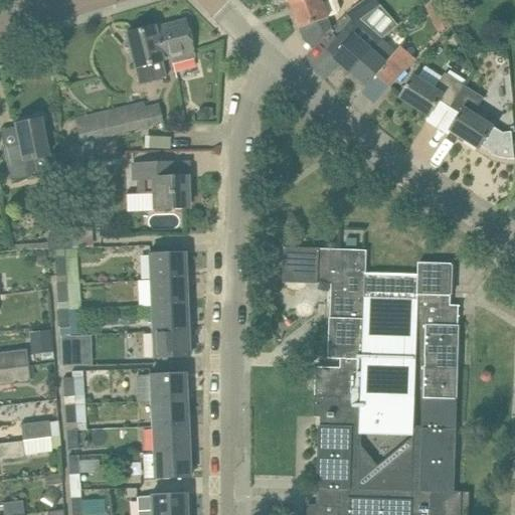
[(304,0),(292,4),(300,28),(317,22),(318,27),(327,33),(333,28),(328,18),(338,14),(341,9),(337,0),(304,0)]
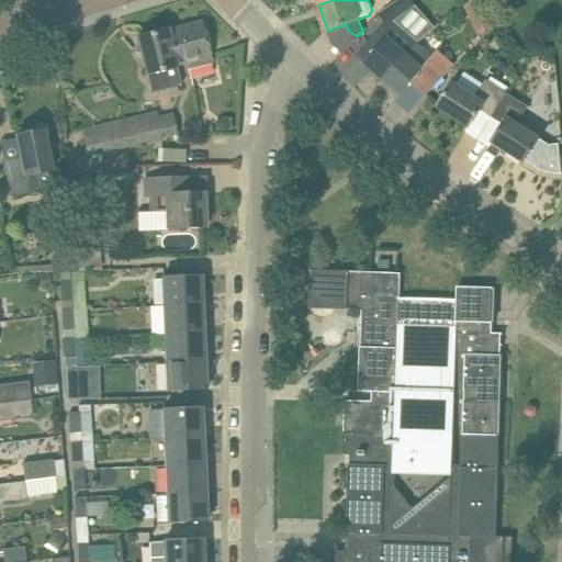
[(404,53),(418,41),(395,21),(416,6),(412,0),(398,0),(379,15),(384,24),(379,32),(378,31),(358,54),(366,62),(364,63),(382,78),(404,53)]
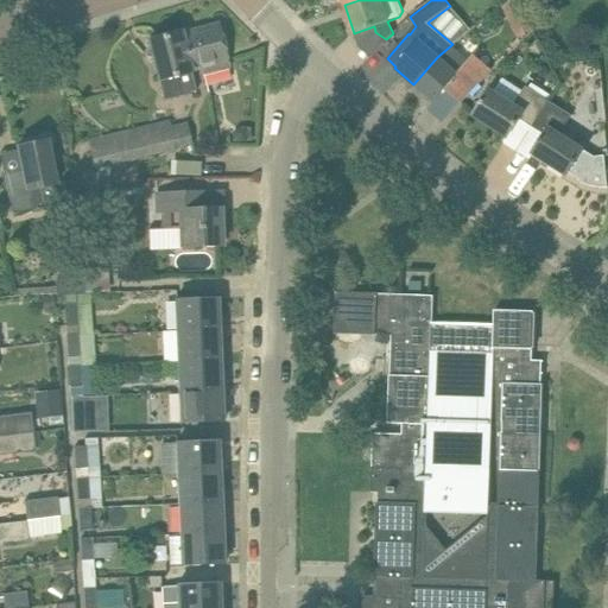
[(203,68),(202,68),(203,75),(230,67),(219,23),(192,30),(203,68)]
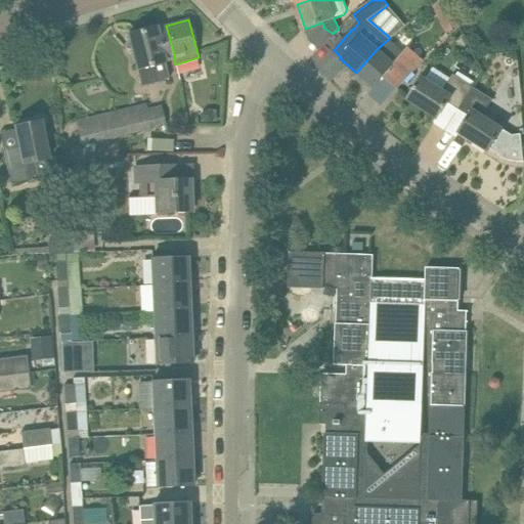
[(175,58),(166,26),(159,28),(158,27),(157,28),(157,27),(128,34),(128,36),(137,69),(138,69),(142,86),(163,81),(163,80),(169,78),(165,61),(166,61),(166,60),(174,58),(175,58)]
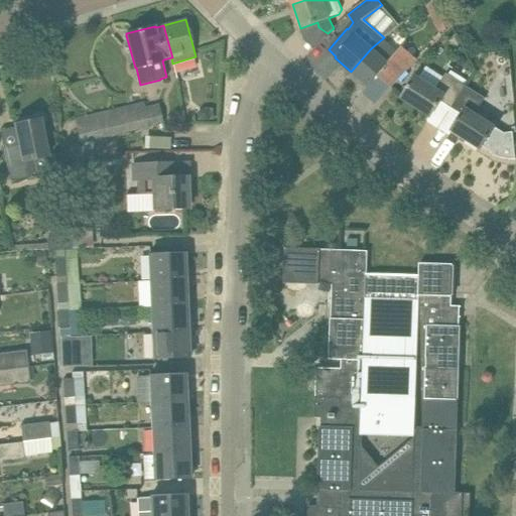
[(371,48),(351,72),(368,87),(378,76),(390,86),(414,58),(401,47),(399,49),(384,37),(371,48)]
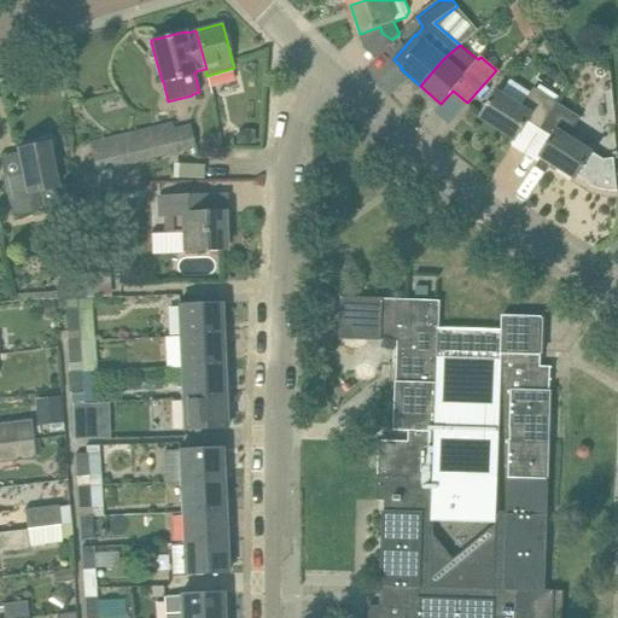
[(541,127),(557,103),(534,89),(523,108),(497,91),(482,117),(517,140),(529,120),(541,127)]
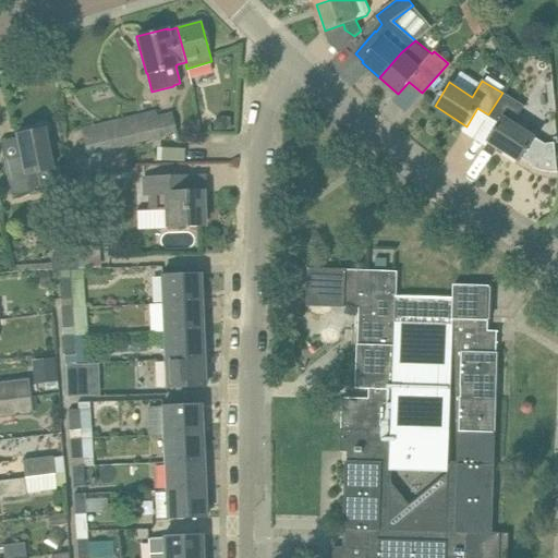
[(502,93),(488,114),(500,123),(489,141),(521,161),(522,158),(532,165),(531,166),(537,169),(544,171),(548,172),(553,172),(557,172),(555,143),(546,144),(535,138),(512,123),(523,107),(502,93)]
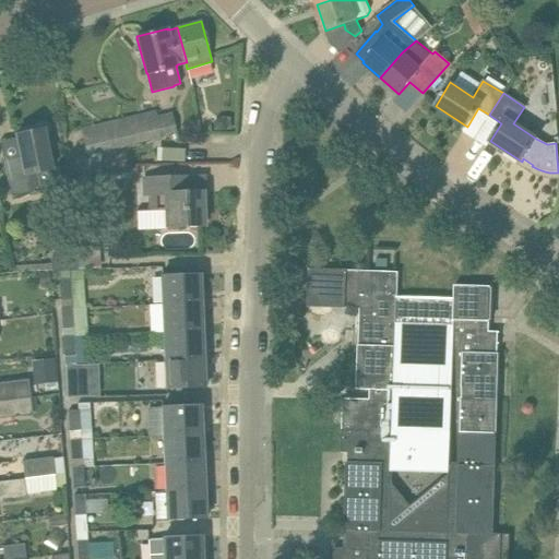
[(163,137),(156,110),(82,128),(88,154),(163,137)]
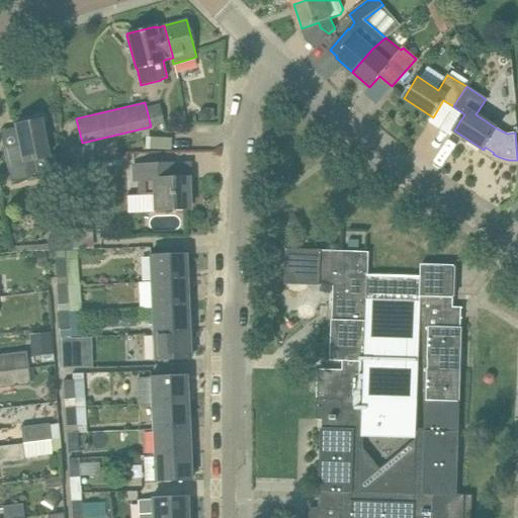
[(203,106),(198,111),(198,120),(211,120),(211,106),(203,106)]
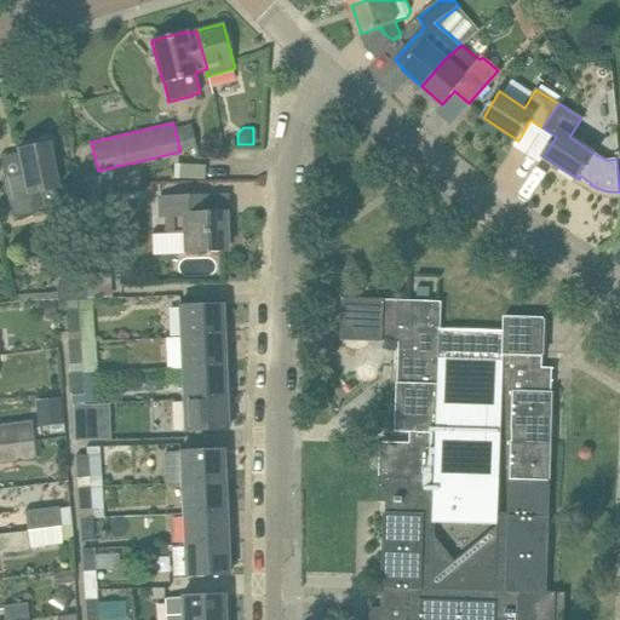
[(49,142),(18,149),(23,182),(4,185),(11,218),(44,212),(40,191),(56,189),(49,142)]
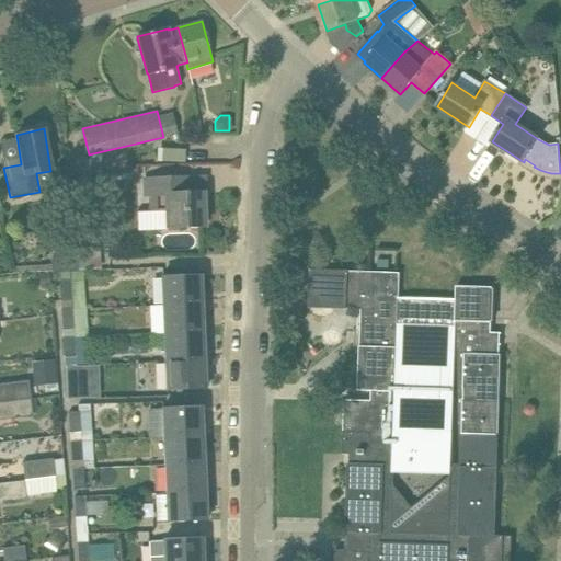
[(160,159),(185,159),(184,148),(160,149),(160,159)]
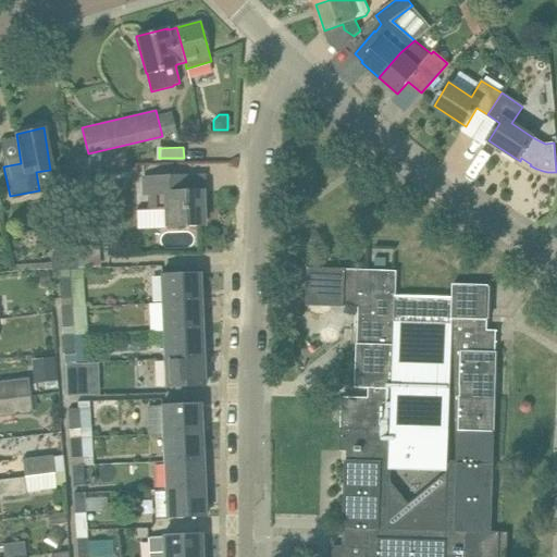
[(73,177),(75,205),(100,202),(99,175),(73,177)]
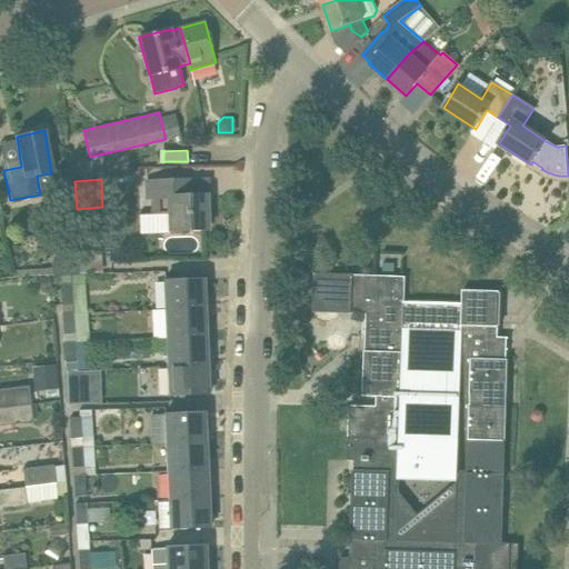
[(187,180),(148,181),(148,199),(153,199),(153,212),(170,212),(170,231),(207,230),(206,195),(188,196),(187,180)]
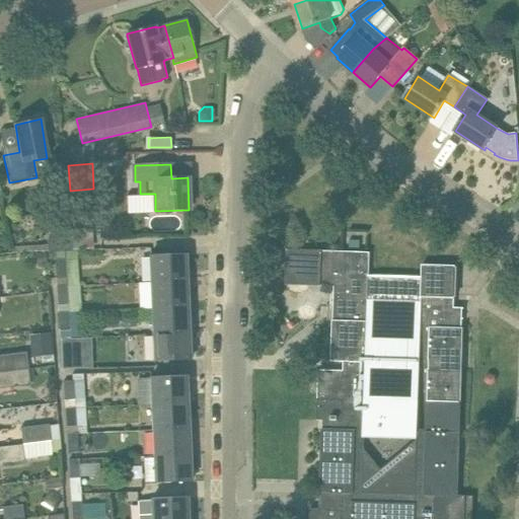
[(88,214),(90,196),(79,195),(78,213),(88,214)]
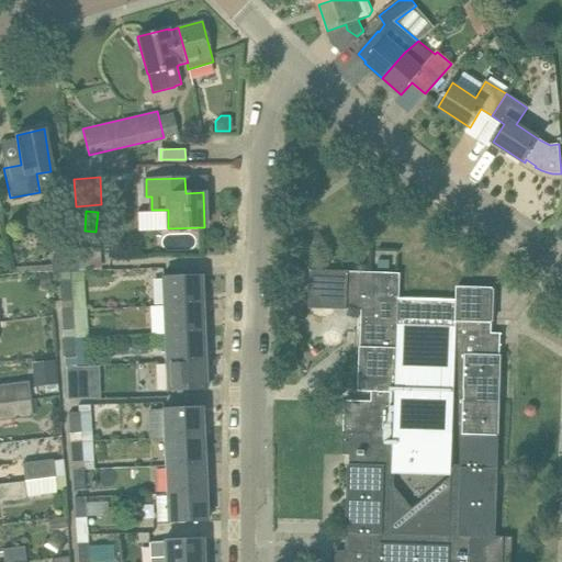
[(77,250),(77,258),(78,270),(90,270),(88,250),(77,250)]
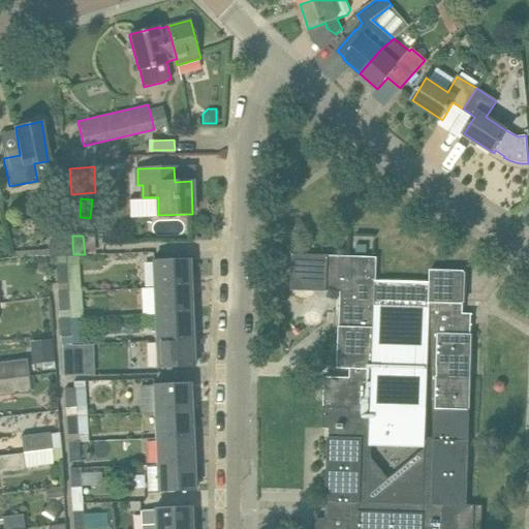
[(341,287),(341,297),(336,297),(335,313),(344,313),(344,327),(339,327),(338,368),(350,368),(350,377),(324,377),(323,406),(469,410),(470,410),(470,409),(469,409),(469,408),(470,408),(471,379),(470,379),(470,378),(471,378),(471,377),(470,377),(470,368),(471,368),(471,367),(470,367),(470,365),(471,365),(472,337),(471,337),(471,336),(472,336),(472,335),(471,335),(471,325),(472,325),(472,324),(471,324),(471,315),(473,315),(473,314),(458,313),(458,304),(464,304),(464,303),(462,303),(463,272),(464,272),(465,271),(428,270),(428,282),(376,280),(377,257),(329,255),(292,254),(291,290),(328,291),(328,287),(341,287)]
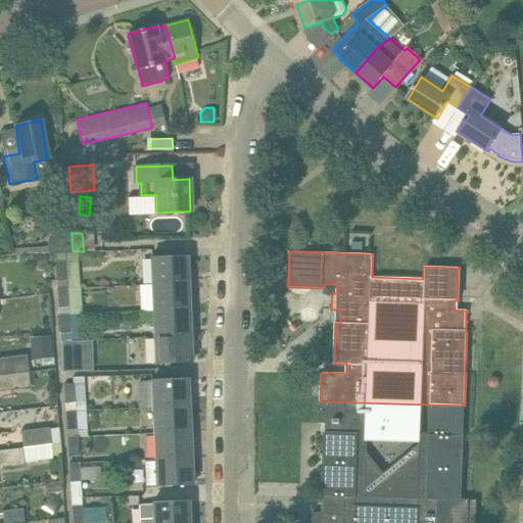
[(55,262),(57,289),(80,287),(78,252),(53,254),(53,263),(55,262)]
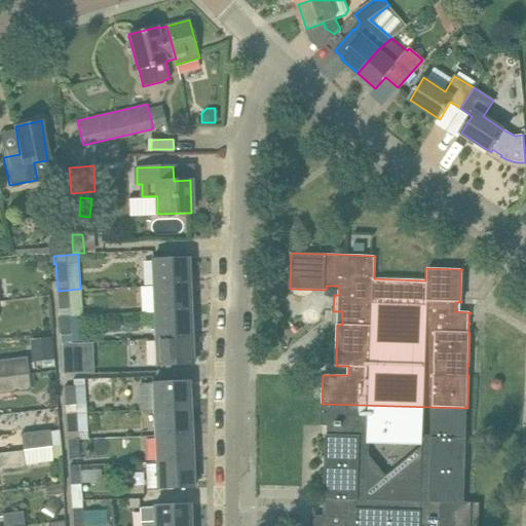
[(48,271),(47,258),(38,259),(39,272),(48,271)]
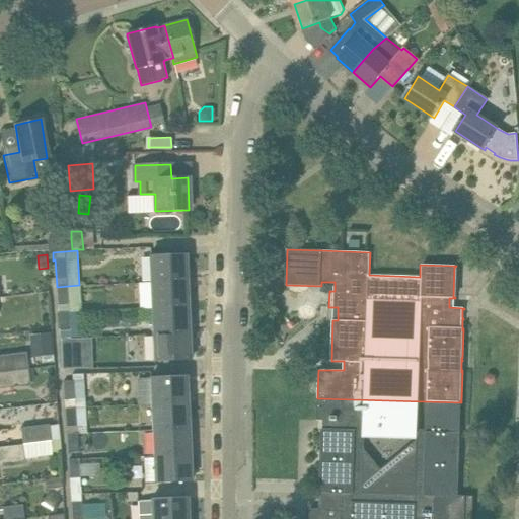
[(149,255),(151,282),(187,281),(186,254),(149,255)]
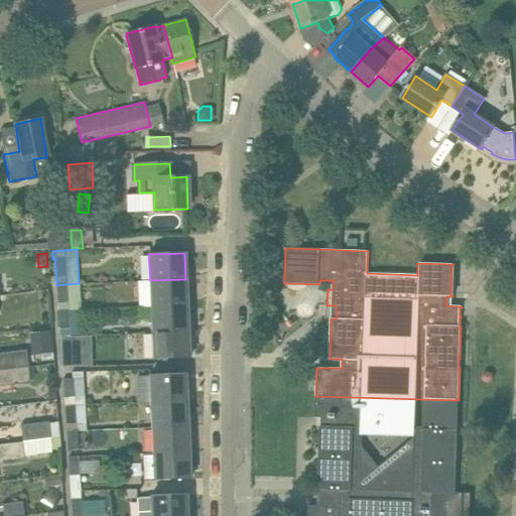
[(150,280),(151,306),(186,304),(185,279),(150,280)]
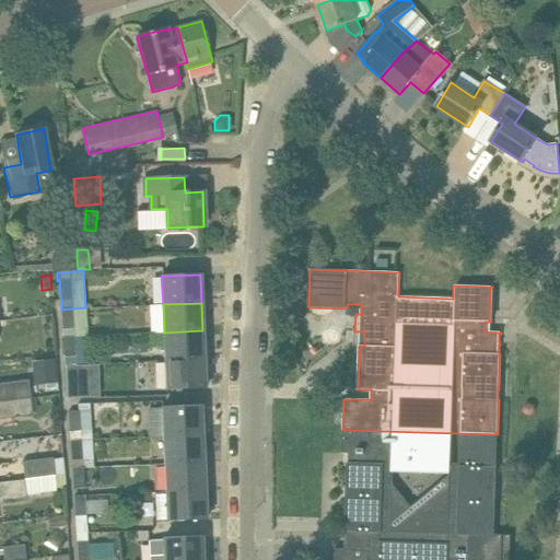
[(86,307),(85,307),(61,310),(63,338),(89,336),(86,307)]
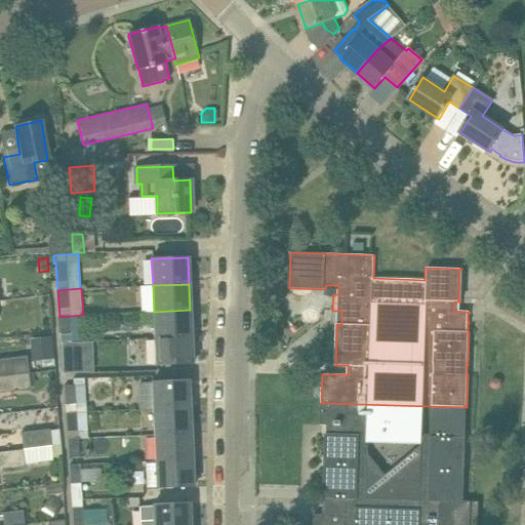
[(154,312),(155,337),(192,336),(190,310),(154,312)]
